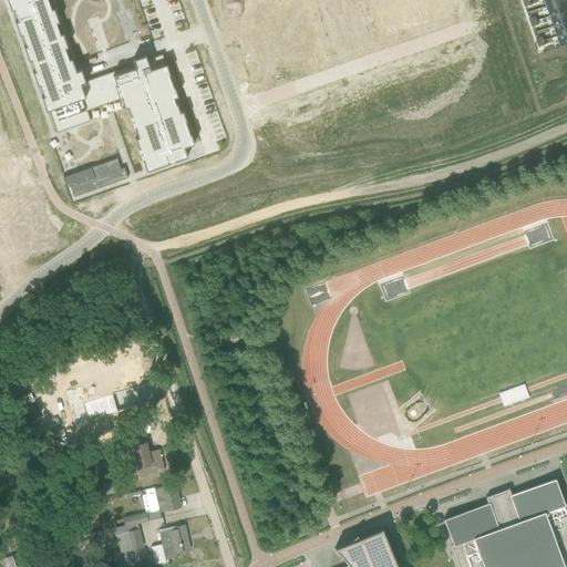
[(7,0),(11,11),(13,10),(14,13),(18,21),(14,22),(20,37),(22,35),(27,47),(23,48),(29,61),(31,61),(35,72),(32,72),(38,86),(40,85),(44,96),(41,98),(47,112),(55,136),(93,123),(90,112),(121,101),(124,109),(127,107),(131,116),(132,116),(135,129),(137,137),(135,138),(138,150),(140,148),(144,161),(143,162),(146,172),(169,163),(174,162),(187,157),(184,147),(194,144),(191,134),(189,134),(185,122),(186,122),(183,112),(179,112),(176,103),(175,104),(174,99),(177,98),(174,86),(173,88),(168,75),(169,75),(166,64),(162,54),(146,60),(145,55),(132,60),(134,64),(84,82),(81,70),(75,71),(71,59),(69,60),(64,49),(68,48),(62,34),(60,34),(55,23),(59,23),(53,9),(51,10),(47,0),(7,0)]
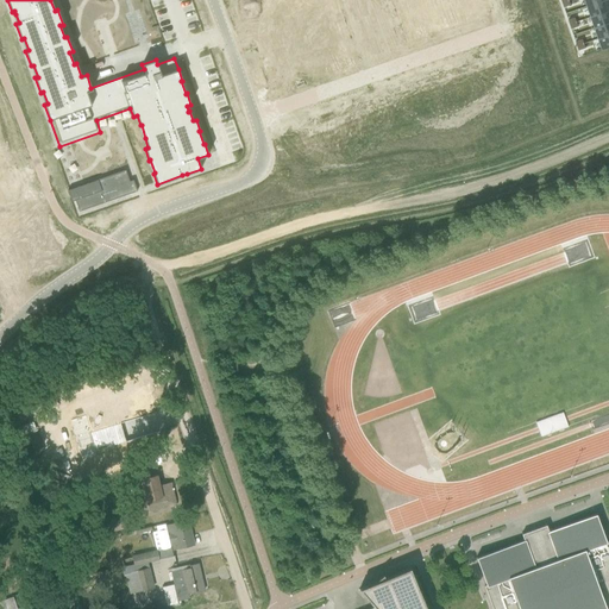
[(608,0),(606,0),(588,6),(591,17),(608,11),(608,0)]
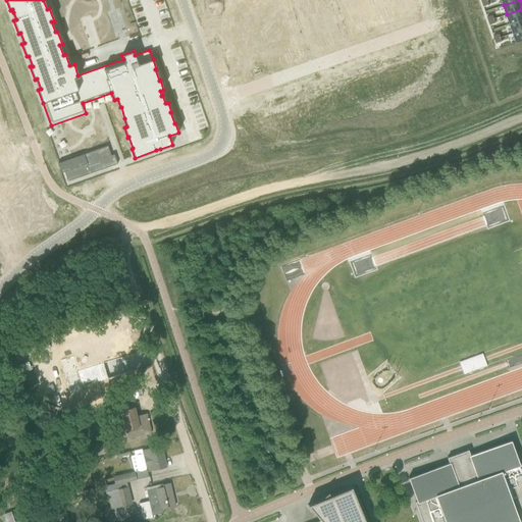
[(521,9),(507,14),(510,23),(521,19),(521,9)]
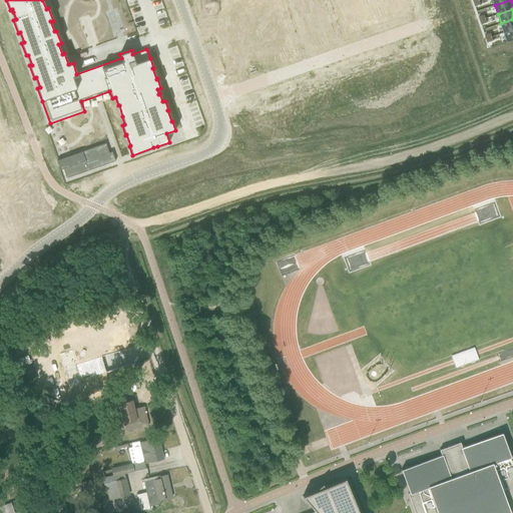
[(512,19),(501,23),(504,33),(512,29),(512,19)]
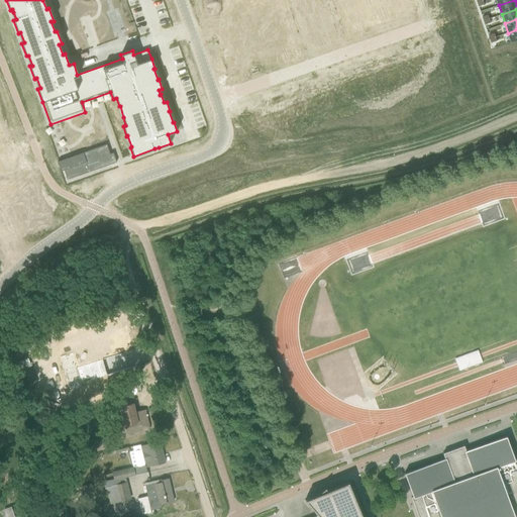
[(516,29),(508,33),(512,42),(516,40),(516,29)]
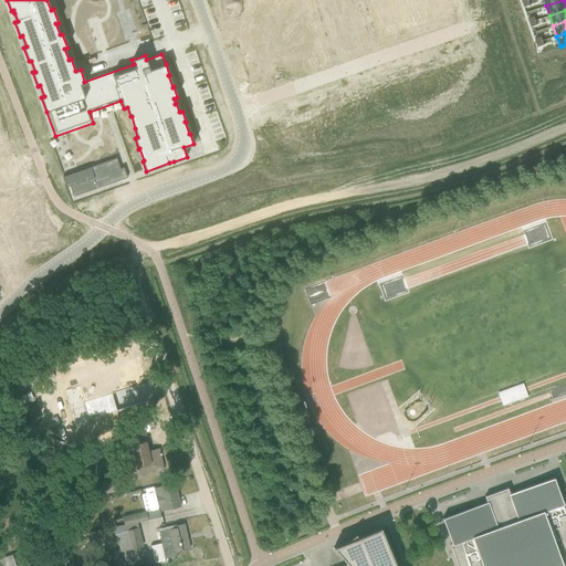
[(117,158),(63,177),(66,188),(70,187),(73,197),(128,178),(124,167),(121,168),(117,158)]
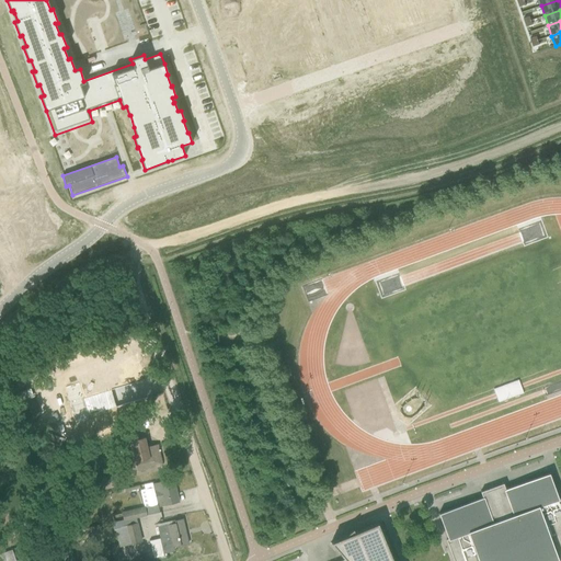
[(107,371),(126,365),(123,356),(104,363),(107,371)]
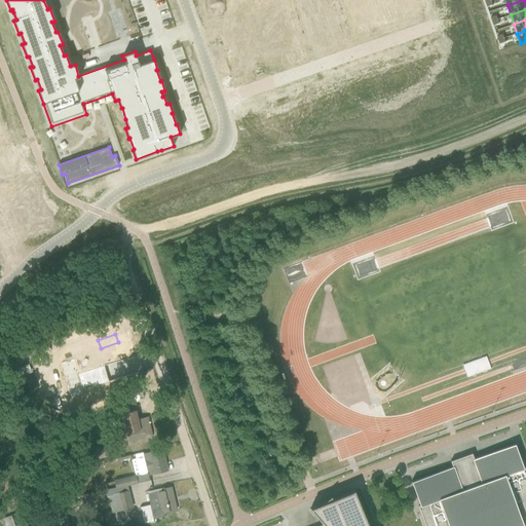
[(94,358),(101,355),(96,340),(88,342),(94,358)]
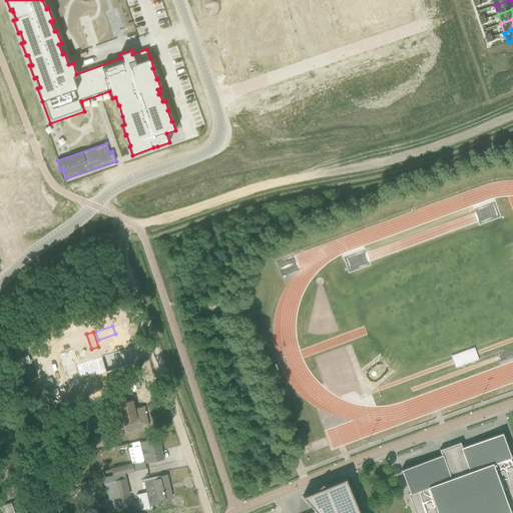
[(474,347),(451,355),(455,368),(478,360),(474,347)]
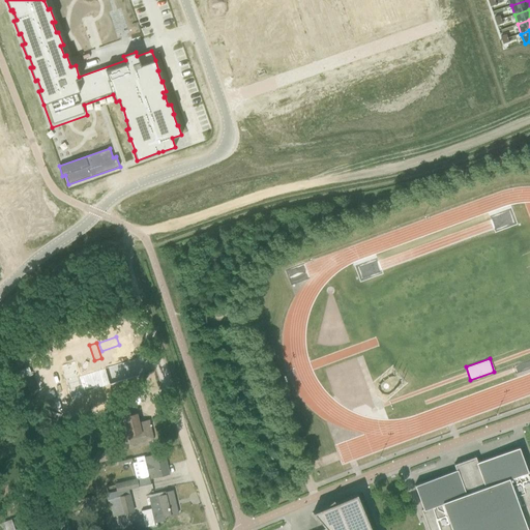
[(74,402),(84,398),(83,394),(111,385),(106,369),(78,378),(72,363),(61,367),(68,389),(69,389),(74,402)]
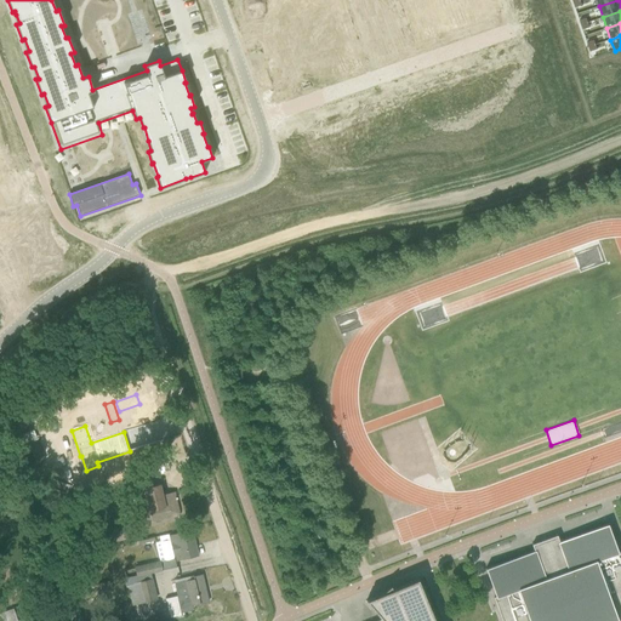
[(163,495),(161,489),(160,484),(143,489),(146,499),(143,499),(146,512),(148,511),(152,523),(180,516),(175,493),(163,495)]
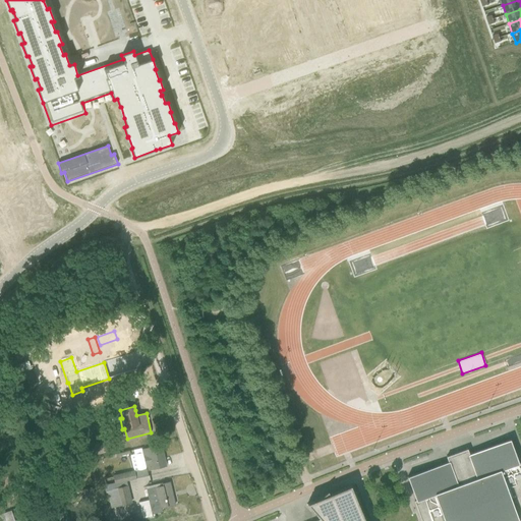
[(520,520),(520,464),(520,463),(518,464),(510,441),(469,455),(467,450),(446,457),(448,463),(408,477),(416,501),(414,502),(420,520),(520,520)]
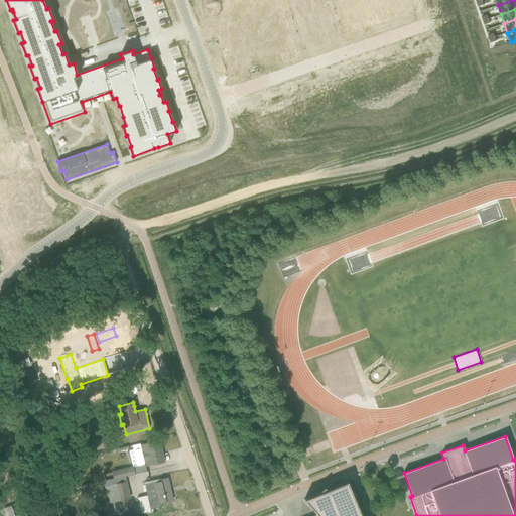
[(159,440),(140,445),(144,465),(145,467),(164,463),(159,440)]
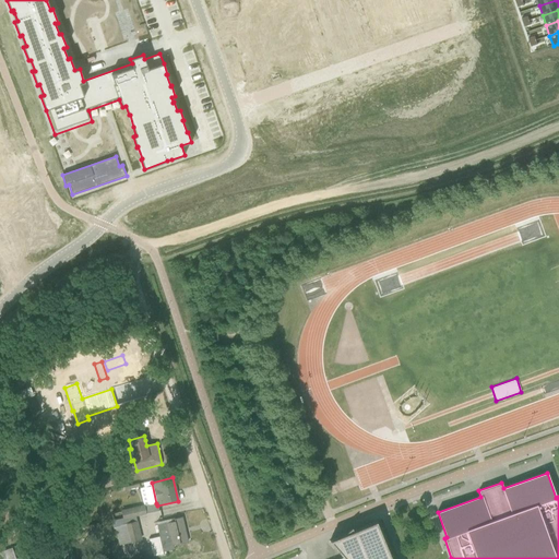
[(118,494),(140,488),(139,485),(117,489),(118,494)]
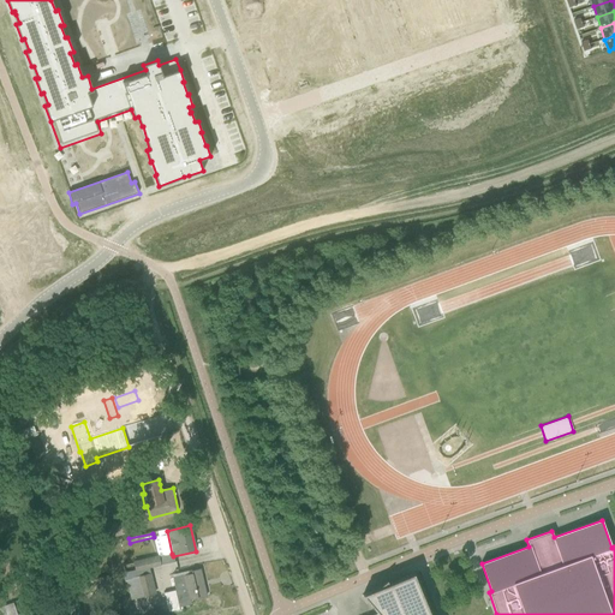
[(133,562),(136,571),(160,566),(157,557),(133,562)]
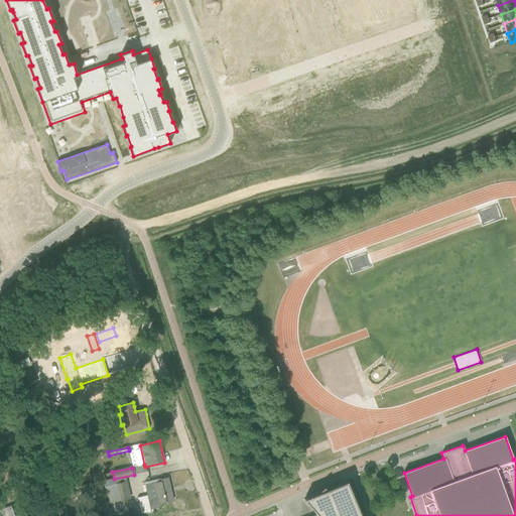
[(144,483),(147,498),(138,500),(142,514),(151,512),(151,511),(153,511),(152,508),(159,507),(158,503),(166,502),(165,500),(172,498),(167,478),(160,479),(144,483)]
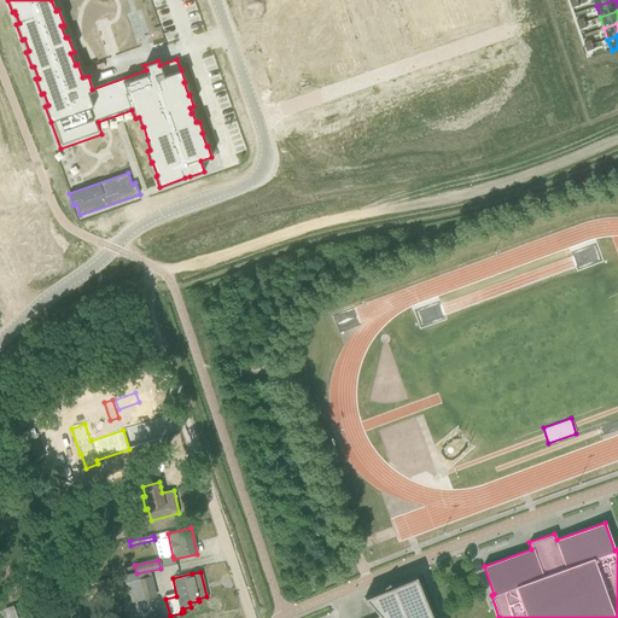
[(133,601),(143,600),(156,596),(151,577),(139,579),(138,579),(128,582),(133,601)]
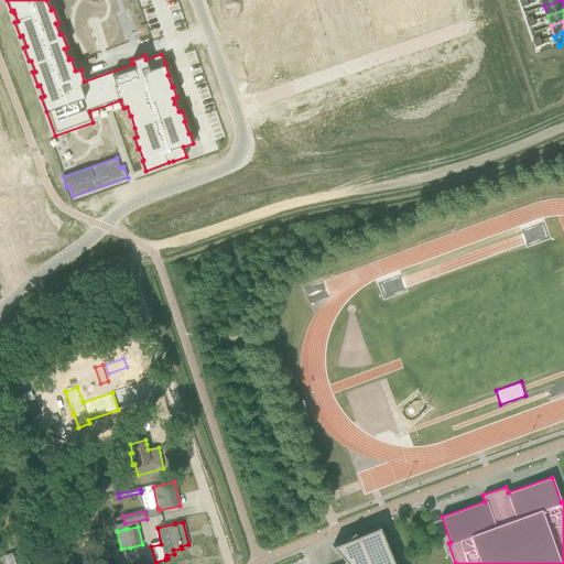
[(394,563),(379,527),(356,535),(356,534),(355,533),(355,532),(348,538),(349,539),(333,545),(347,563),(343,563),(394,563)]
